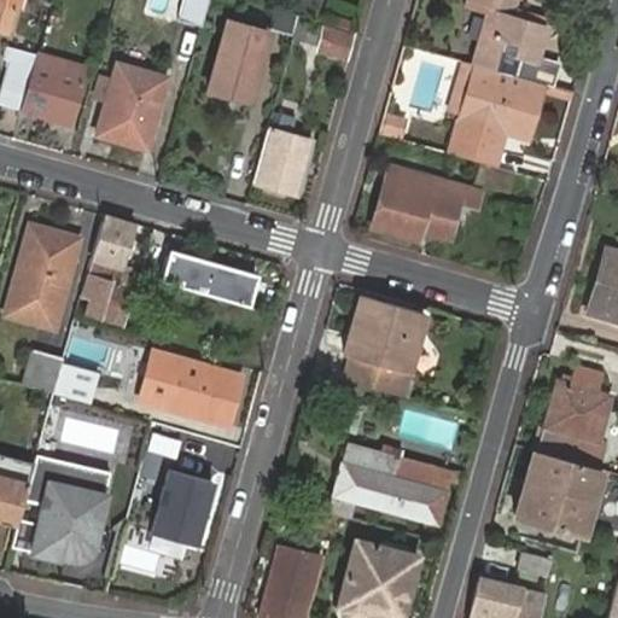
[(0,0),(0,24),(9,28),(16,0),(0,0)]
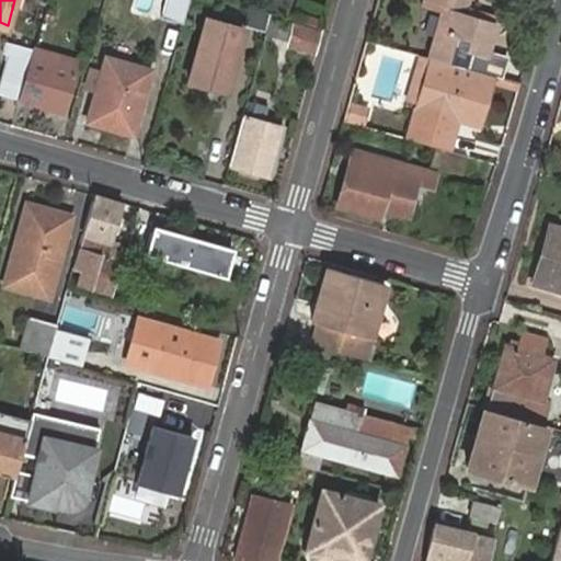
[(165,0),(161,16),(183,22),(189,0),(165,0)]
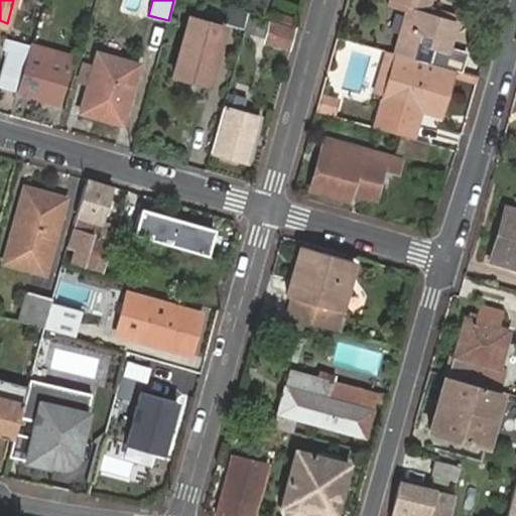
[(429,5),(430,0),(389,0),(388,4),(409,10),(409,8),(427,13),(429,5)]
